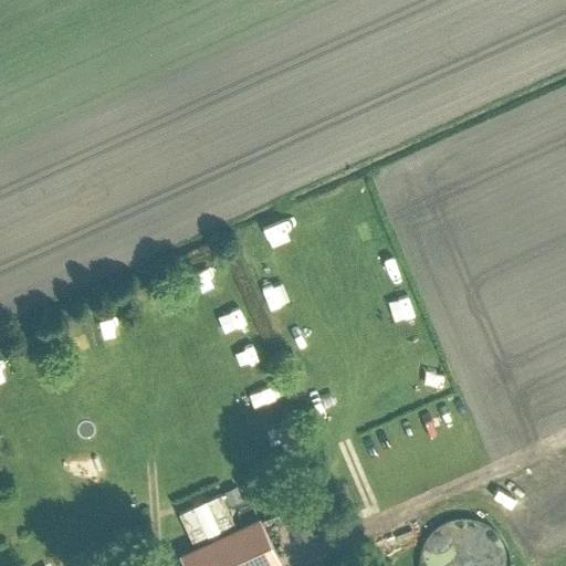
[(188,303),(210,299),(206,278),(184,282),(188,303)]
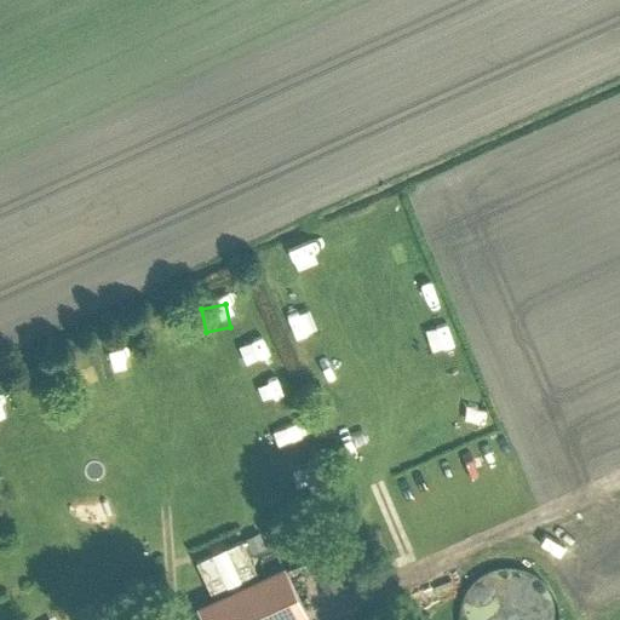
[(414,487),(396,488),(397,504),(414,503),(414,487)]
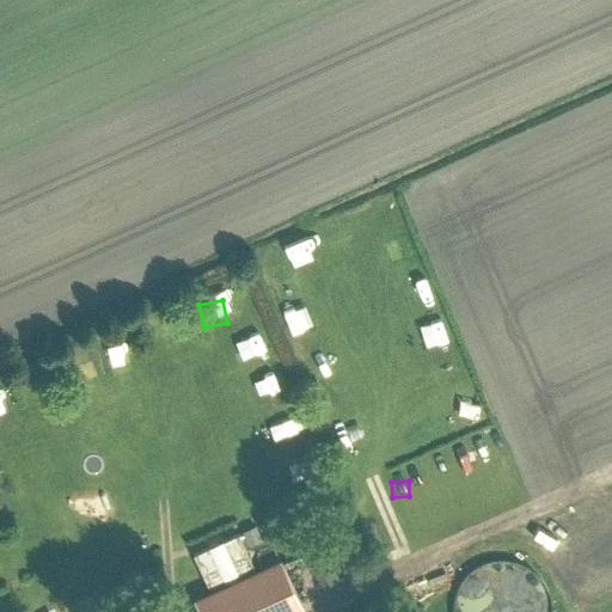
[(193,554),(208,588),(254,568),(238,533),(193,554)]
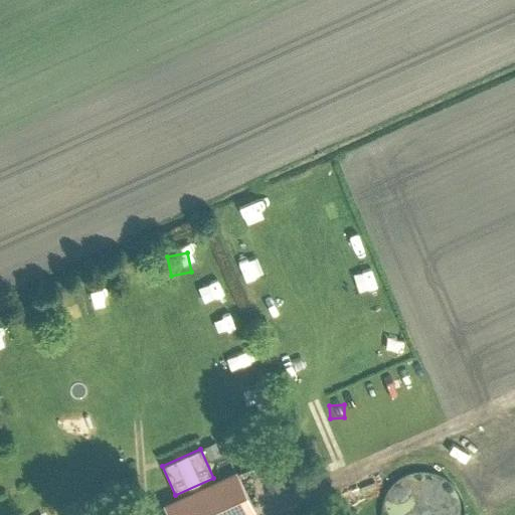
[(160,501),(166,514),(240,514),(253,509),(235,468),(233,468),(227,454),(213,460),(218,475),(160,501)]
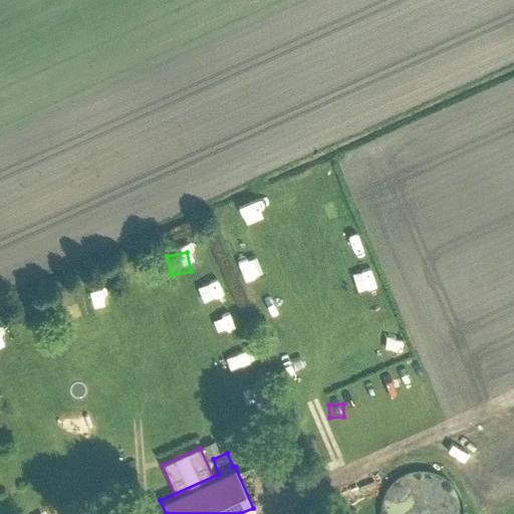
[(460,513),(460,502),(456,490),(448,480),(438,473),(426,469),(413,470),(401,474),(391,482),(383,492),(379,504),(379,513),(460,513)]
